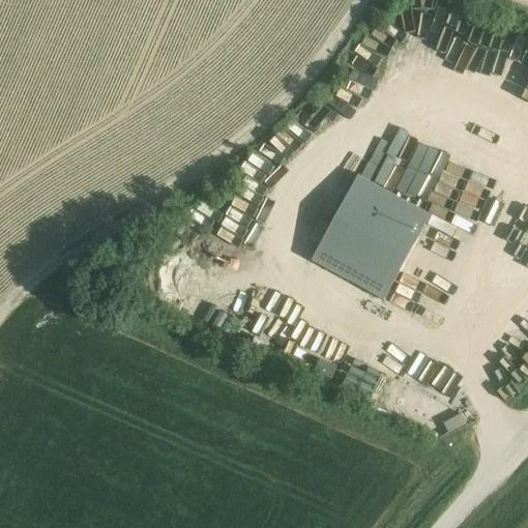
[(475,12),(479,0),(427,0),(422,15),(446,23),(452,5),(475,12)]
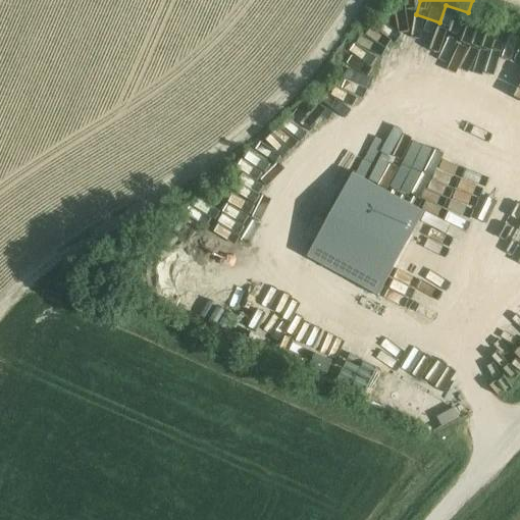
[(420,55),(443,64),(452,40),(430,32),(420,55)]
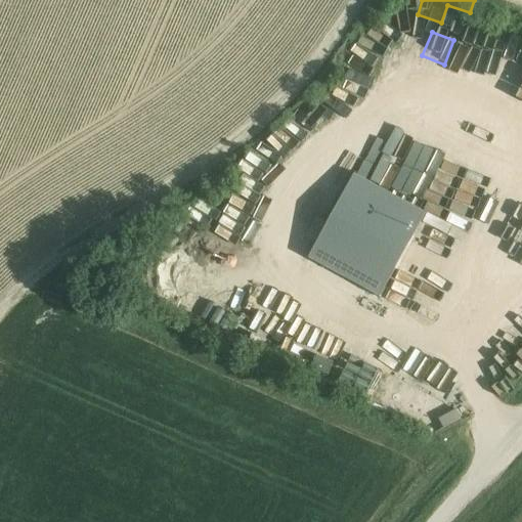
[(298,165),(280,168),(283,178),(300,175),(298,165)]
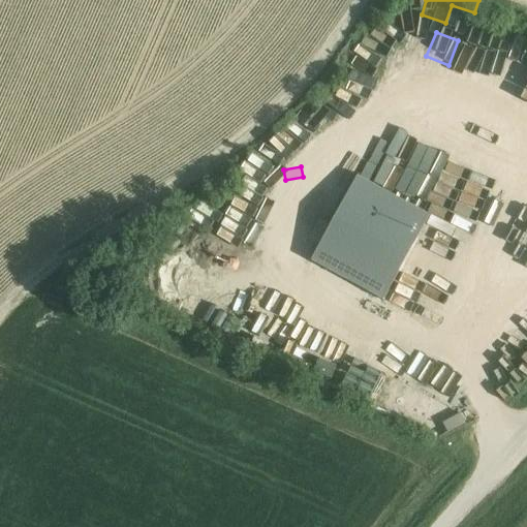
[(309,260),(381,300),(428,214),(357,175),(309,260)]
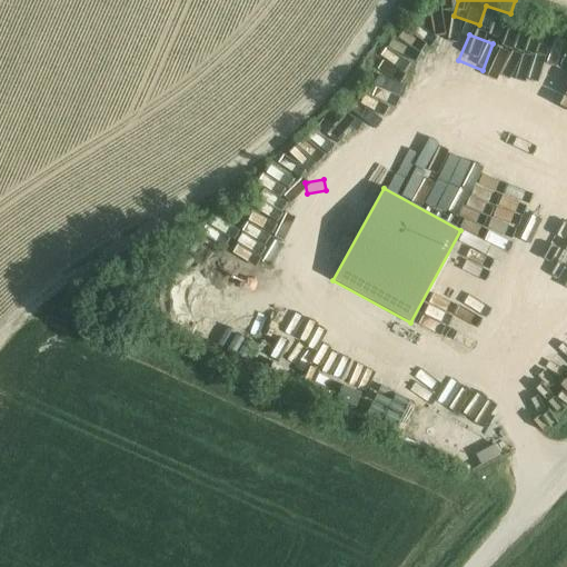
[(509,222),(504,237),(524,246),(529,231),(509,222)]
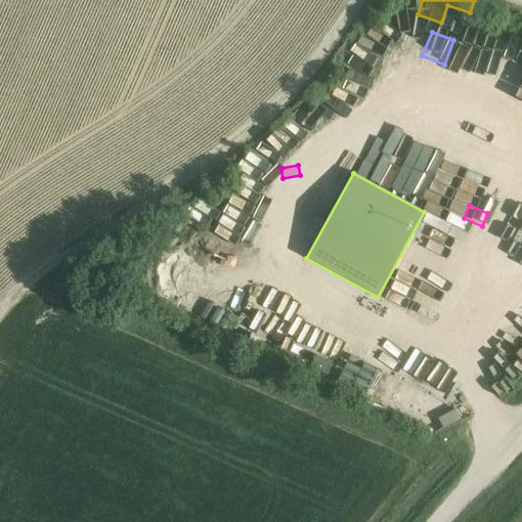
[(455,407),(437,418),(442,428),(461,418),(455,407)]
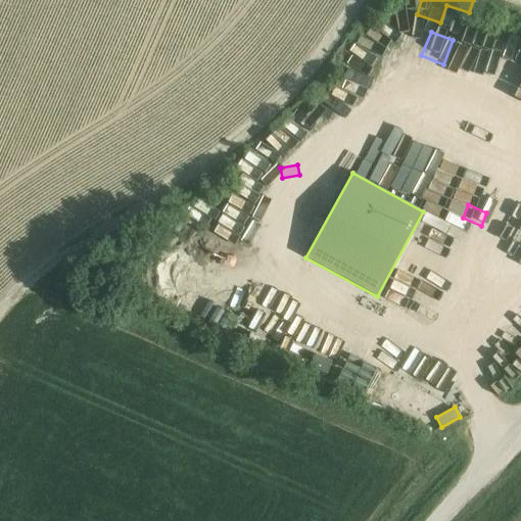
[(462,439),(475,431),(469,422),(456,431),(462,439)]
